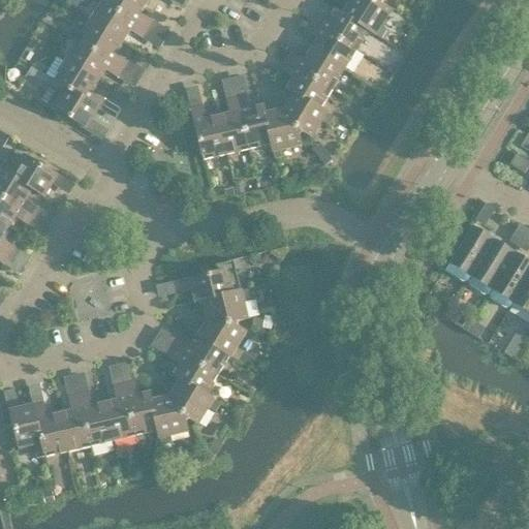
[(142,10),(147,3),(142,0),(103,0),(102,3),(147,30),(152,22),(144,16),(142,10)]
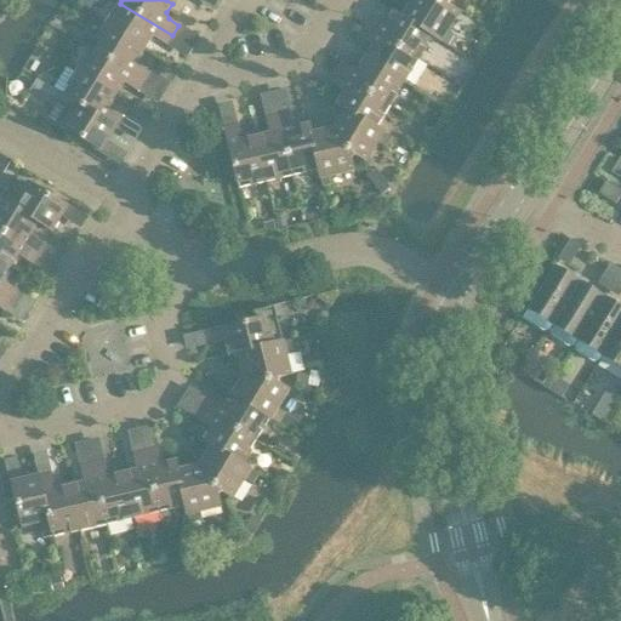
[(423,0),(412,0),(403,18),(432,36),(432,38),(448,47),(454,36),(446,33),(457,13),(448,7),(448,4),(423,0)]
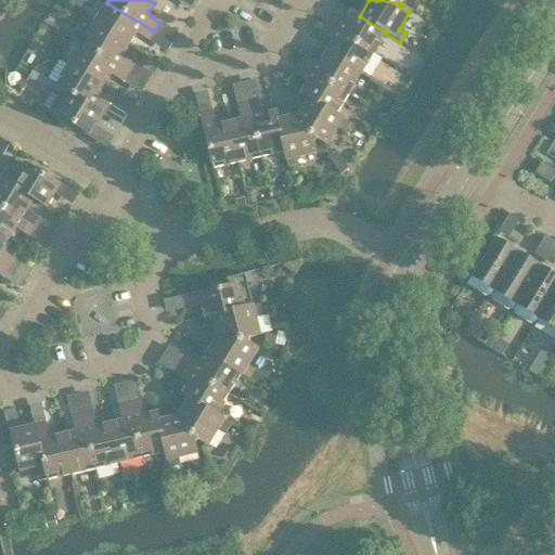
[(149,41),(154,31),(107,3),(94,24),(129,44),(133,36),(139,35),(149,41)]
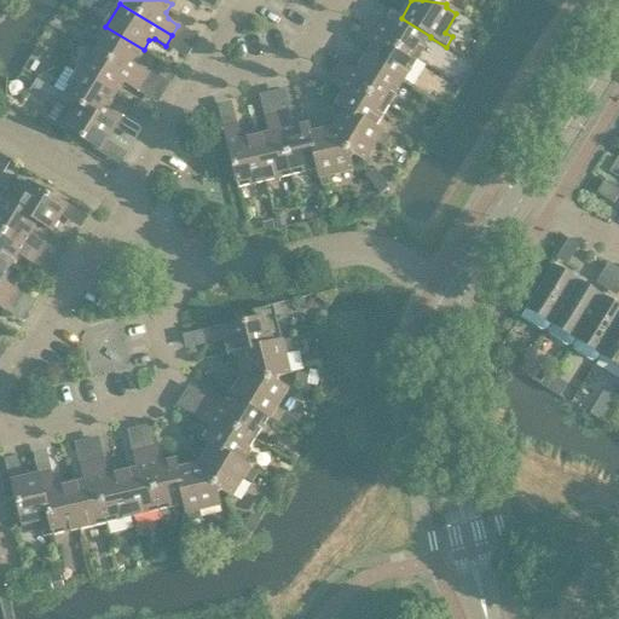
[(416,59),(431,38),(431,36),(401,18),(393,12),(387,22),(381,24),(370,17),(364,27),(416,59)]
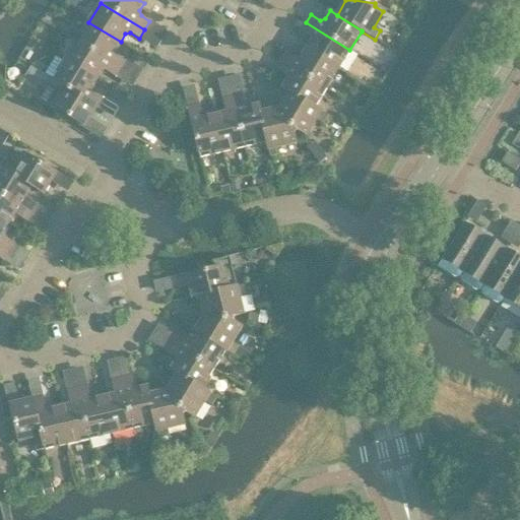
[(116,50),(121,42),(88,22),(76,42),(121,68),(126,60),(117,55),(116,50)]
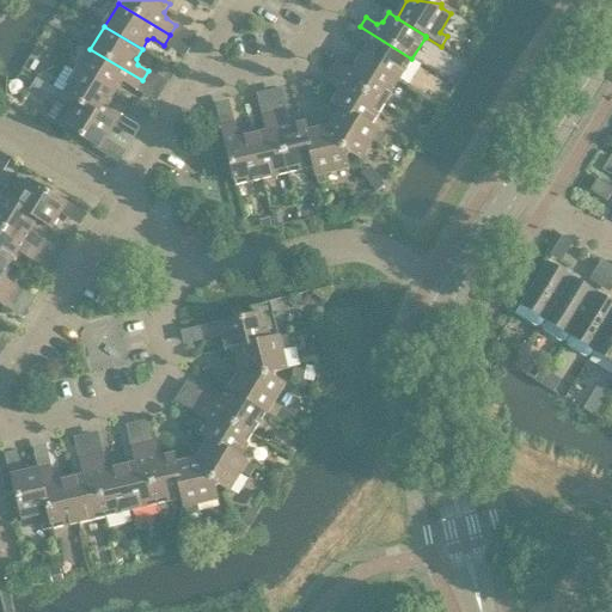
[(366,49),(360,59),(398,81),(411,59),(360,26),(354,37),(365,43),(366,49)]
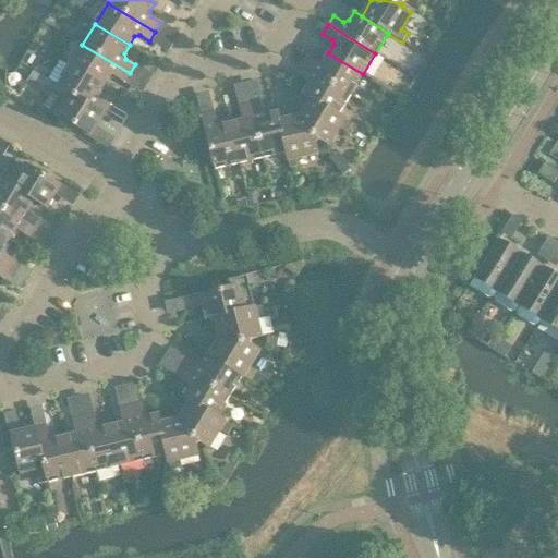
[(82,45),(70,65),(104,86),(109,77),(114,76),(124,83),(130,73),(82,45)]
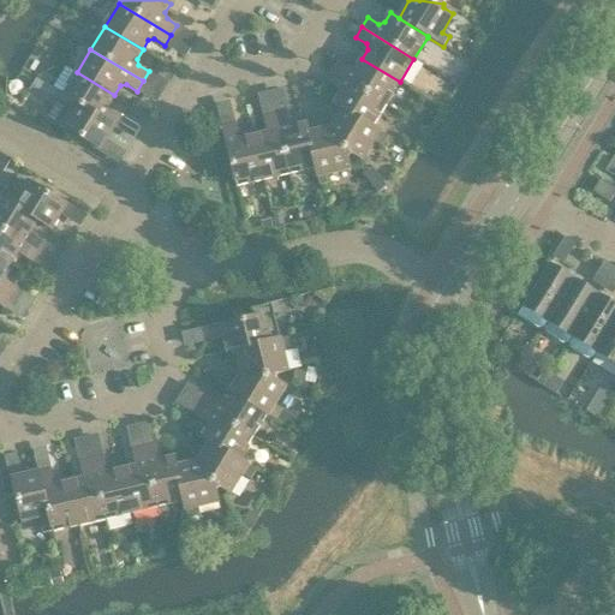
[(340,63),(333,73),(386,105),(400,82),(362,59),(356,69),(350,70),(340,63)]
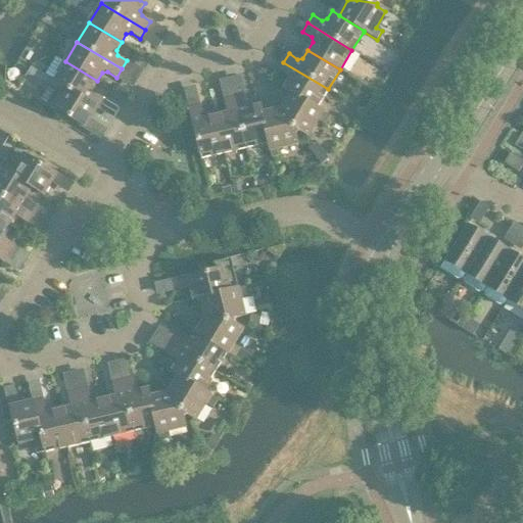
[(92,89),(97,81),(65,61),(53,81),(97,107),(102,99),(94,94),(92,89)]
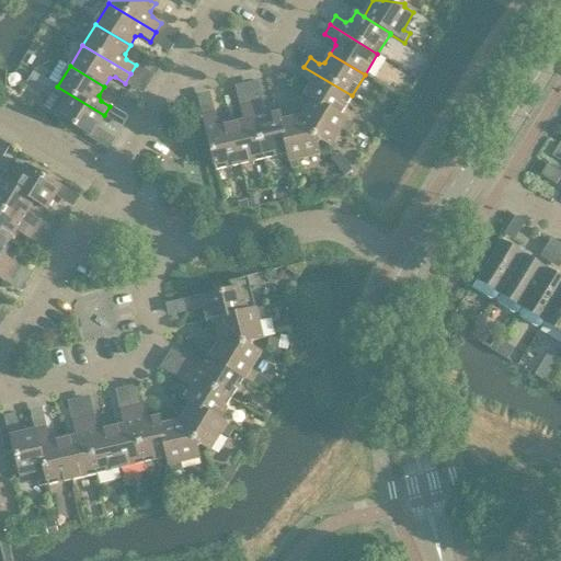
[(339,116),(352,95),(304,67),(298,76),(308,81),(309,87),(304,96),(311,101),(311,100),(339,116)]
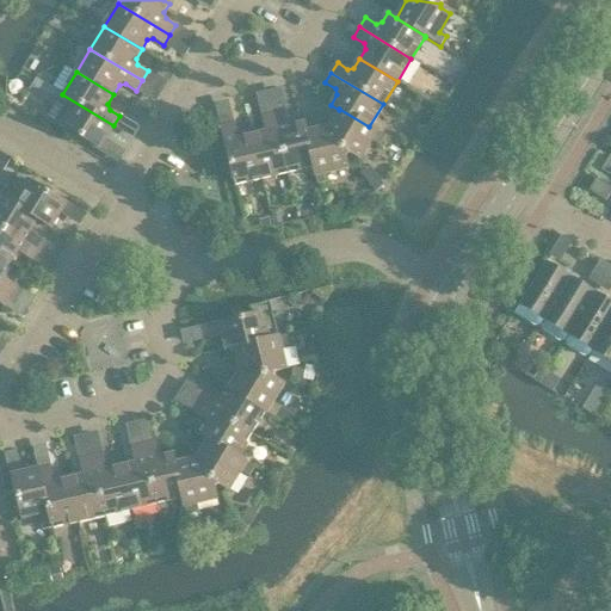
[(37,79),(30,90),(55,105),(48,116),(55,121),(63,107),(56,103),(62,94),(37,79)]
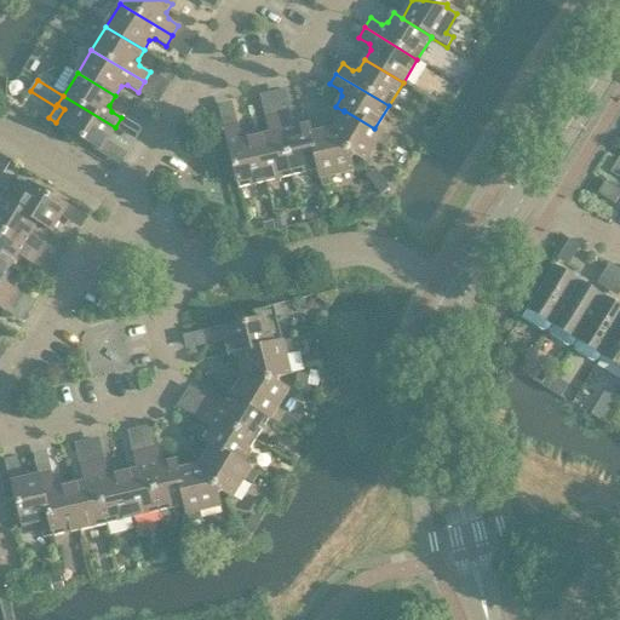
[(101,151),(115,127),(63,96),(57,104),(64,109),(56,122),(55,124),(101,151)]
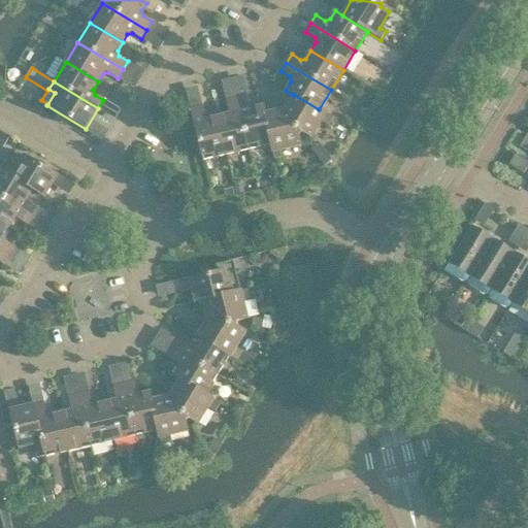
[(332,118),(319,109),(293,94),(293,95),(283,110),(300,134),(302,133),(310,138),(321,122),(327,126),(332,118)]
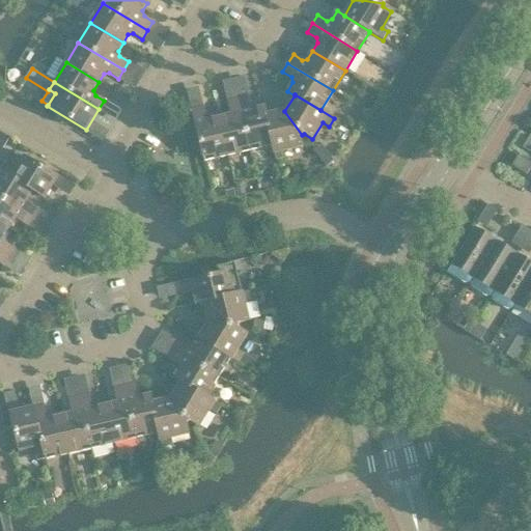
[(250,150),(272,145),(273,145),(266,116),(267,116),(264,108),(254,110),(250,107),(248,96),(238,99),(250,150)]
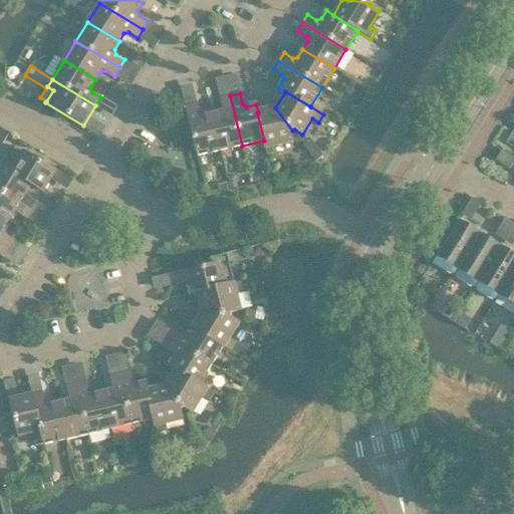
[(220,151),(242,146),(230,95),(220,98),(223,108),(220,112),(211,114),(220,151)]
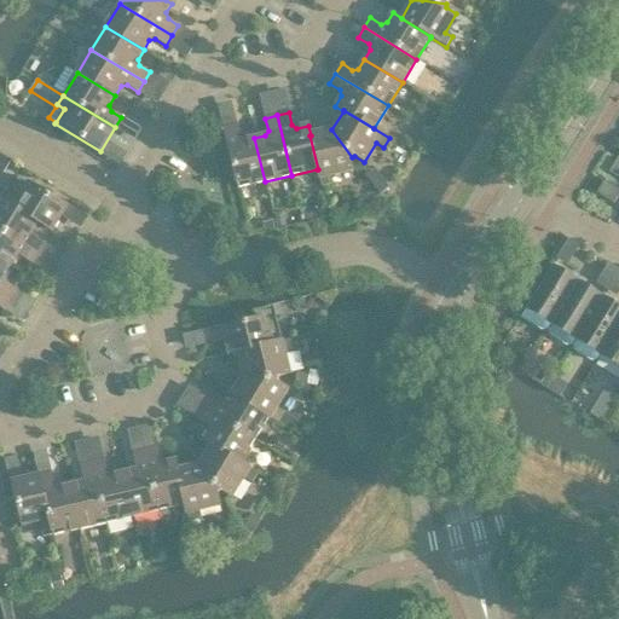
[(238,187),(265,181),(254,138),(244,140),(238,138),(236,125),(224,128),(238,187)]
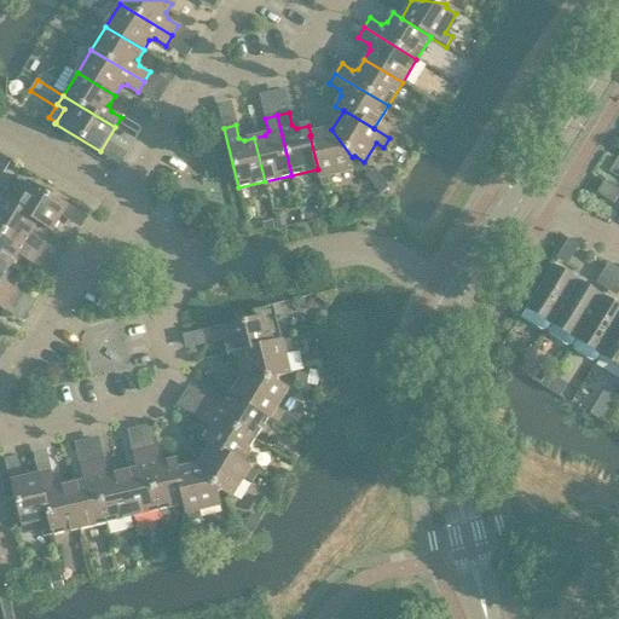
[(350,160),(352,157),(331,129),(311,136),(310,136),(318,169),(317,169),(322,187),(333,185),(330,177),(352,171),(350,160)]
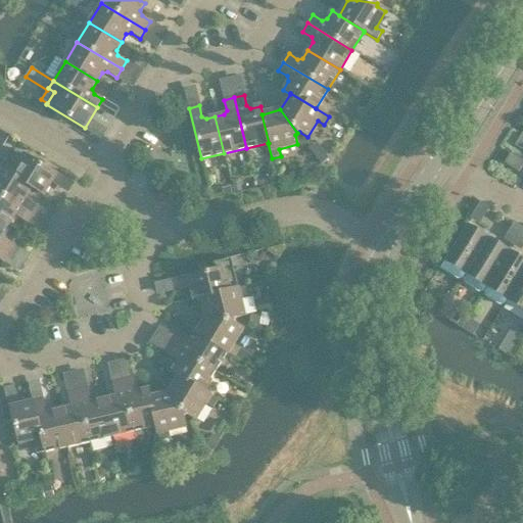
[(514,146),(521,150),(522,147),(522,136),(521,135),(514,146)]
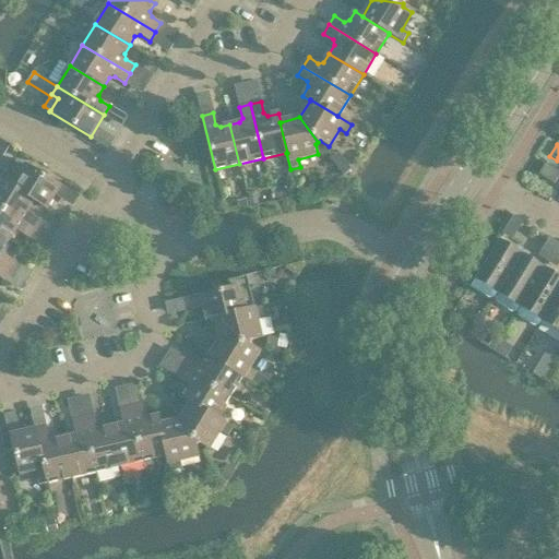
[(4,170),(0,178),(0,179),(34,200),(34,201),(47,209),(60,187),(16,161),(9,173),(4,170)]
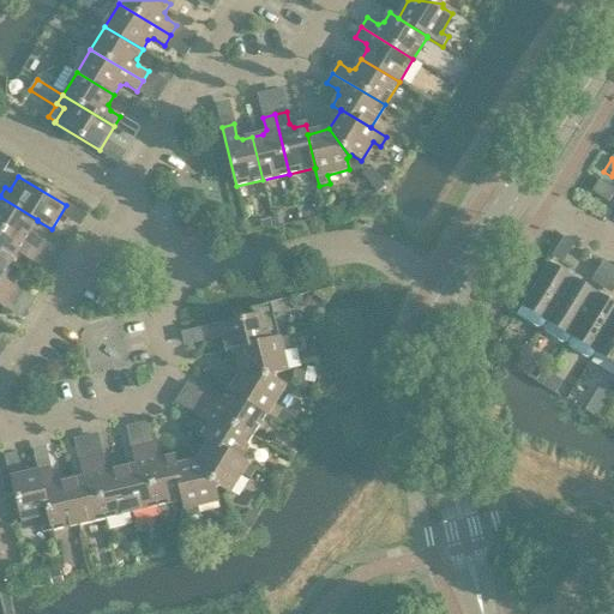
[(379,178),(369,184),(375,192),(385,186),(379,178)]
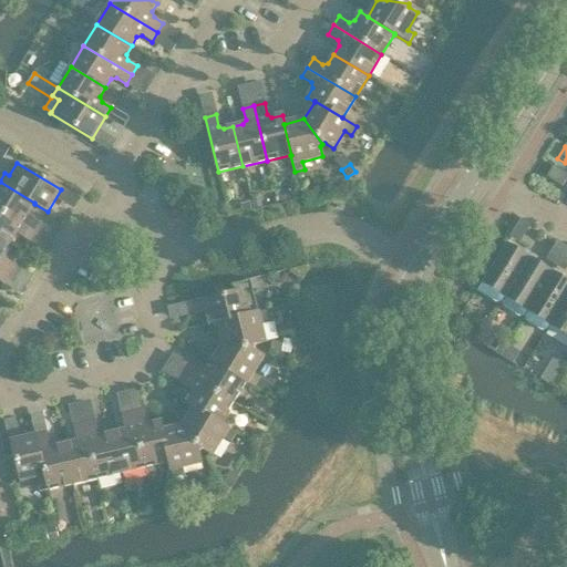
[(562,187),(566,178),(566,174),(554,166),(546,177),(562,187)]
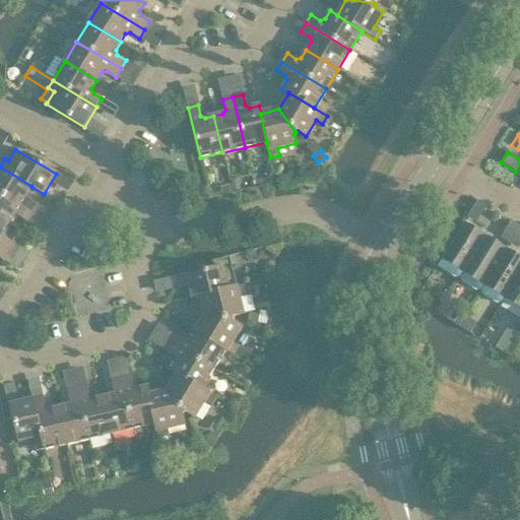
[(26,194),(31,187),(31,186),(0,167),(0,193),(31,213),(37,205),(27,199),(26,194)]
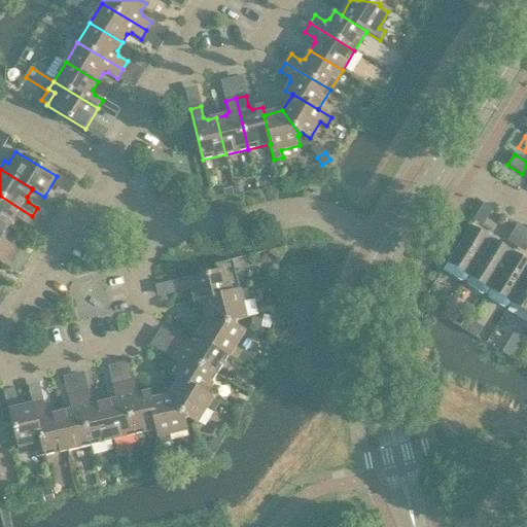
[(241,182),(234,183),(236,194),(243,192),(241,182)]
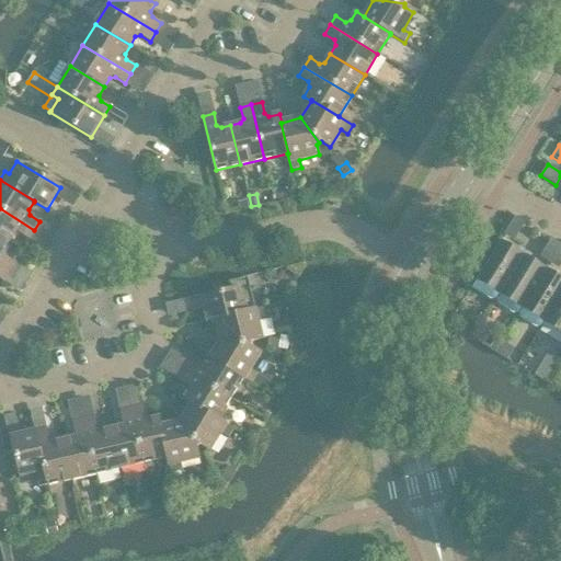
[(0,208),(0,238),(8,243),(13,235),(19,233),(29,239),(34,230),(0,208)]
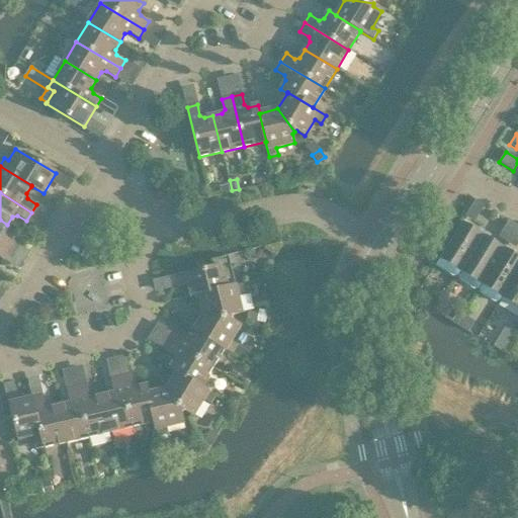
[(517,222),(510,218),(499,238),(516,248),(517,244),(517,222)]
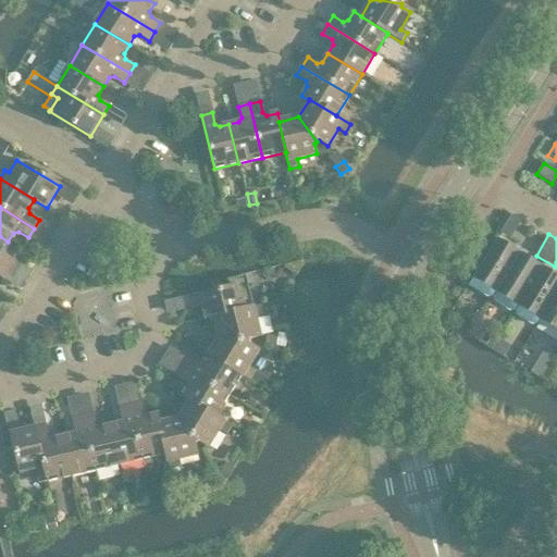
[(0,264),(9,270),(14,261),(4,255),(3,249),(8,242),(0,236),(0,264)]
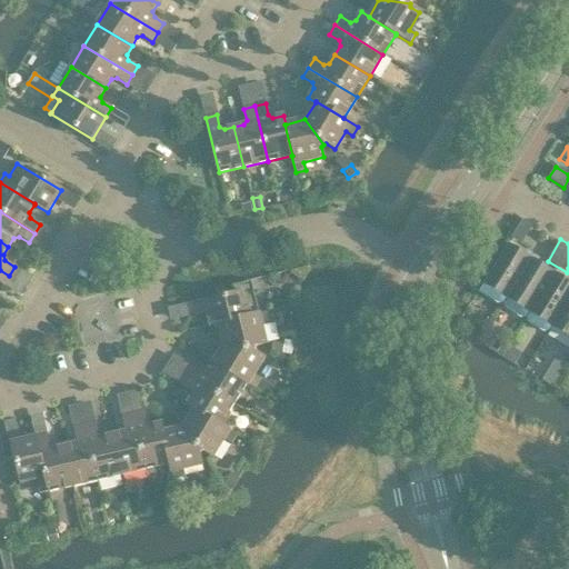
[(506,299),(506,300),(531,259),(507,245),(480,288),(500,300),(506,299)]
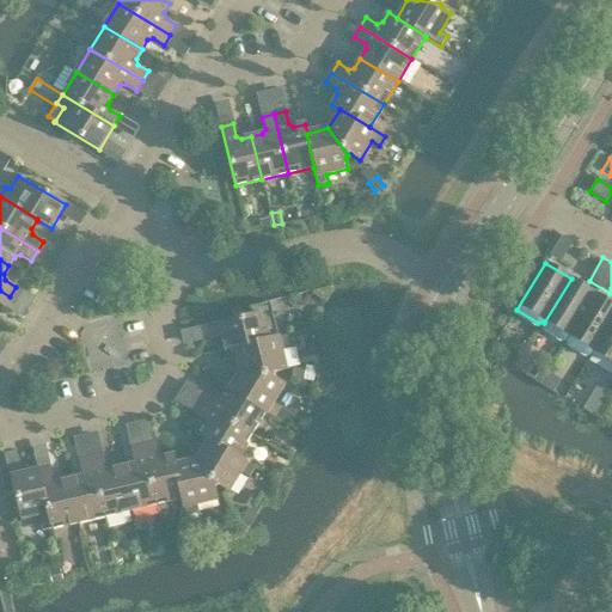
[(571,279),(544,323),(545,323),(546,328),(562,338),(568,337),(569,337),(595,293),(571,279)]
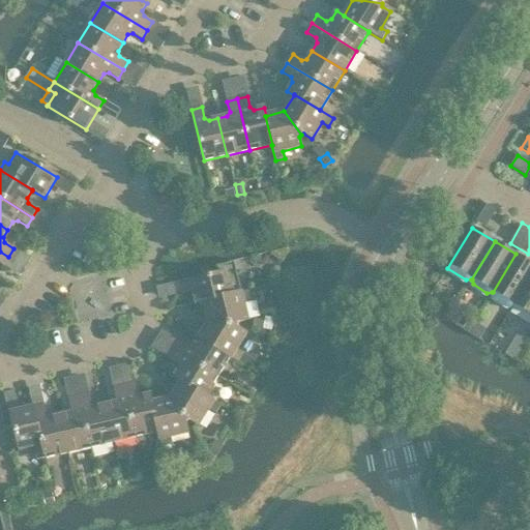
[(513,305),(514,304),(529,277),(529,262),(516,254),(493,292),(493,293),(495,297),(508,305),(512,304),(513,305)]
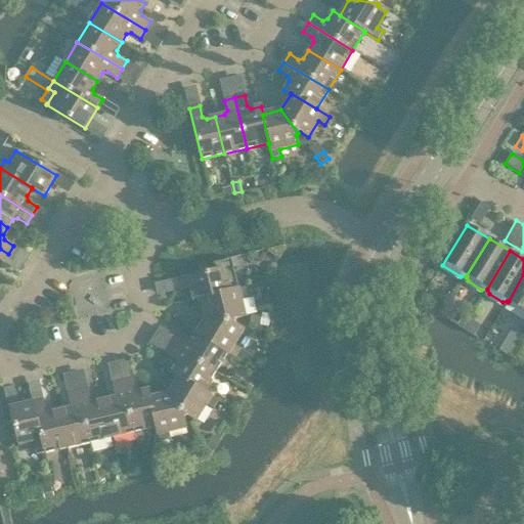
[(193,301),(202,299),(230,292),(230,291),(238,289),(231,259),(215,263),(216,270),(174,280),(177,291),(187,289),(191,292),(193,301)]
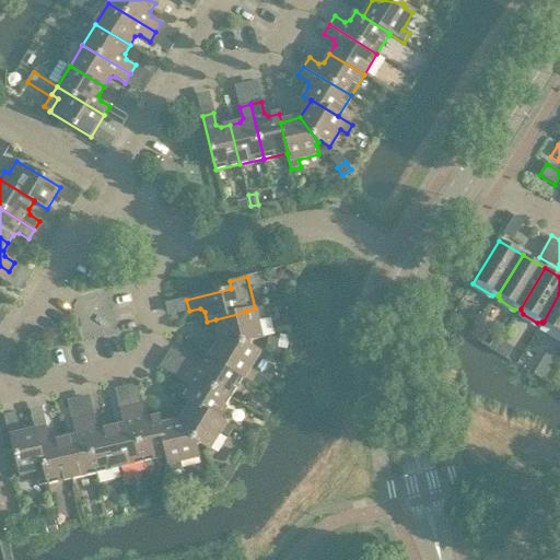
[(559,293),(544,322),(559,331),(559,293)]
